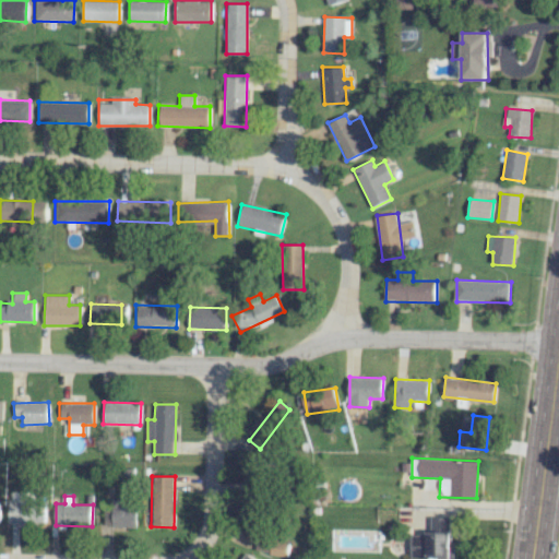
[(127,499),(106,499),(105,526),(138,527),(139,507),(126,506),(127,499)]
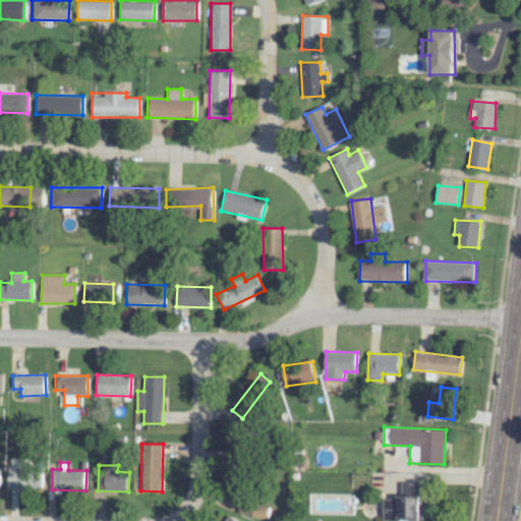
[(7,487),(32,486),(32,469),(6,470),(7,487)]
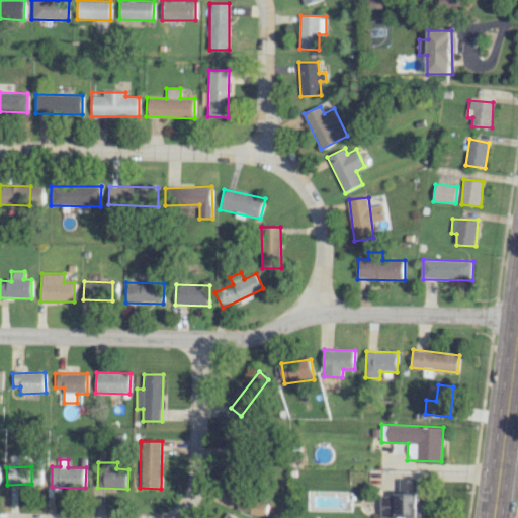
[(266,515),(268,502),(246,499),(250,468),(234,466),(230,500),(240,501),(238,511),(266,515)]
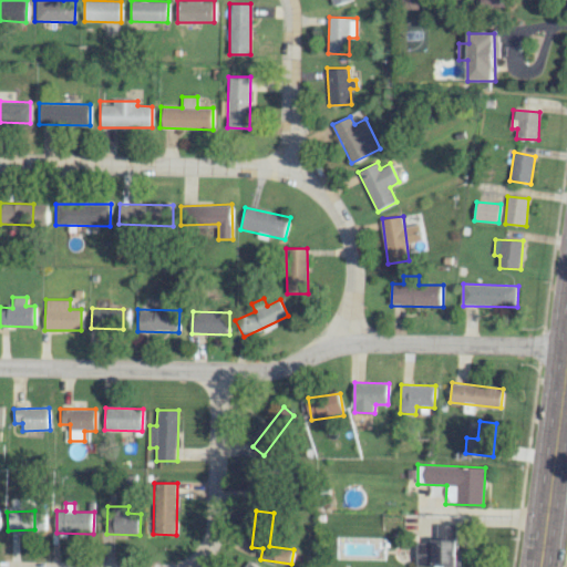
[(456,538),(455,525),(436,526),(437,539),(456,538)]
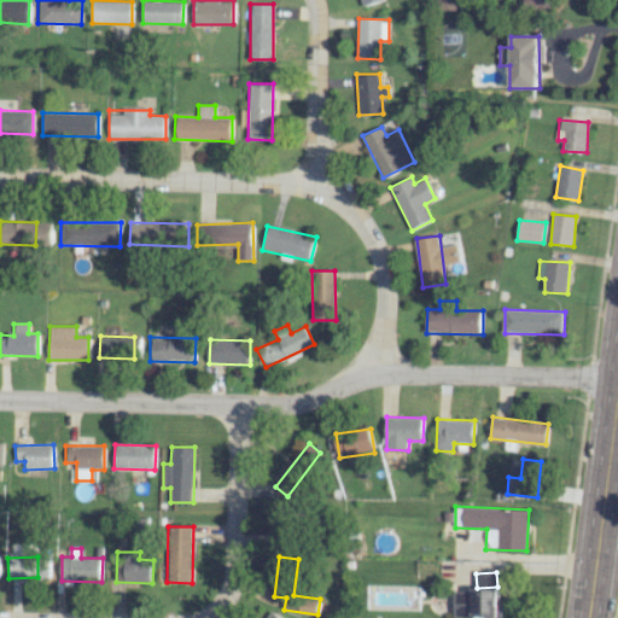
[(482,617),(500,617),(500,589),(453,590),(453,617),(482,617)]
